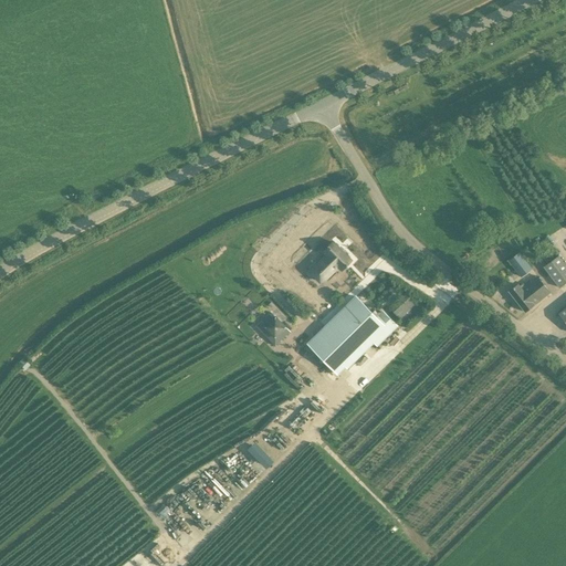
[(327,255),(315,268),(328,281),(336,273),(334,271),(338,266),(342,270),(352,261),(333,242),(324,252),(327,255)]
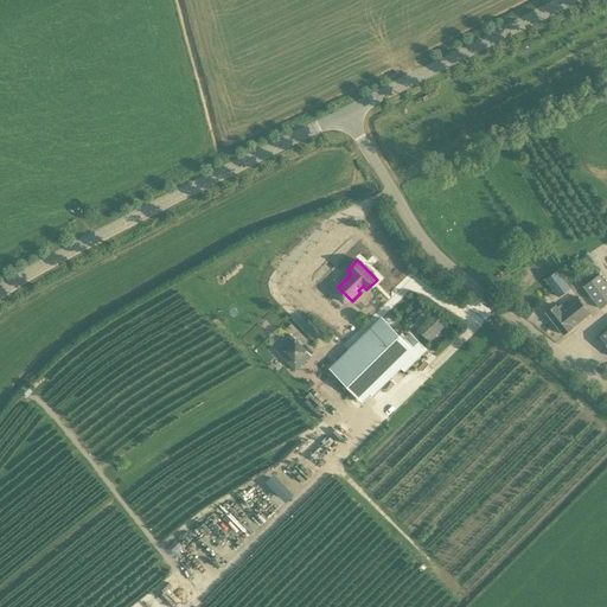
[(557,272),(545,280),(558,296),(570,288),(557,272)]
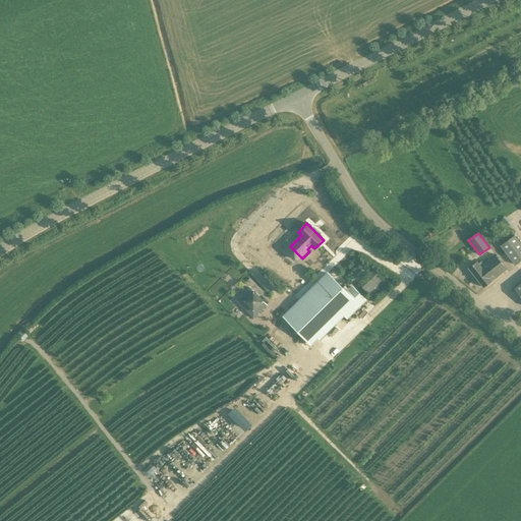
[(520,243),(515,235),(504,243),(500,245),(515,266),(520,259),(520,243)]
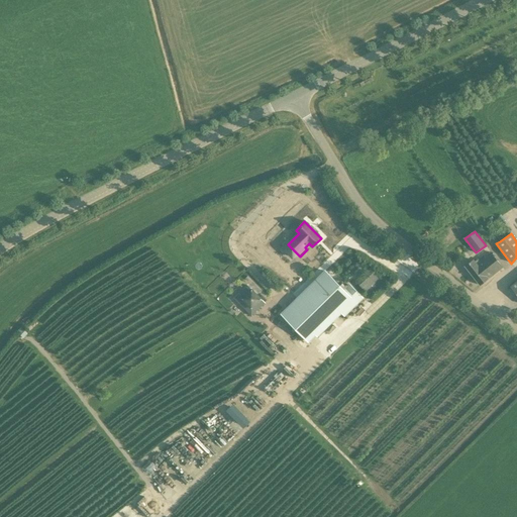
[(480,285),(503,267),(491,252),(477,264),(474,261),(466,267),(480,285)]
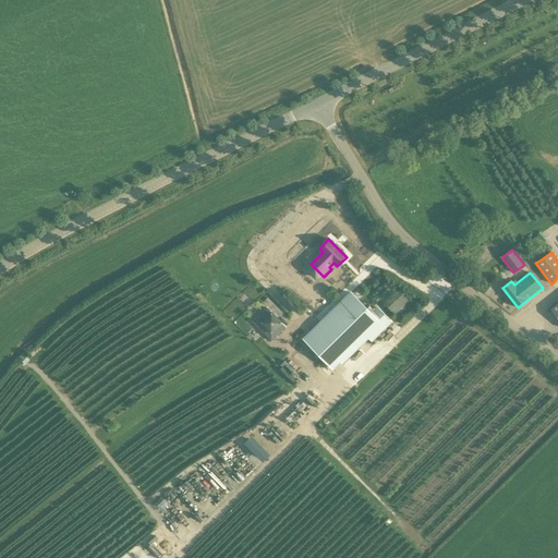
[(401,324),(421,306),(414,298),(404,287),(385,305),(393,315),(395,315),(401,324)]
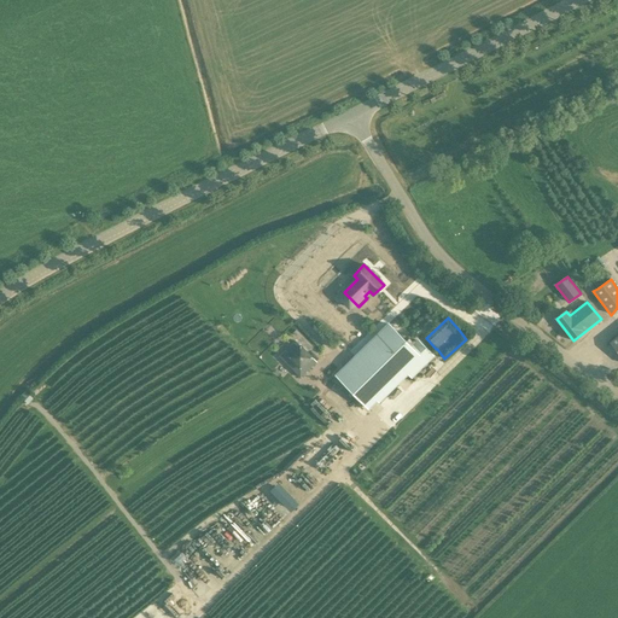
[(389,324),(337,375),(368,408),(377,400),(379,402),(408,373),(412,377),(433,355),(418,340),(412,348),(389,324)]
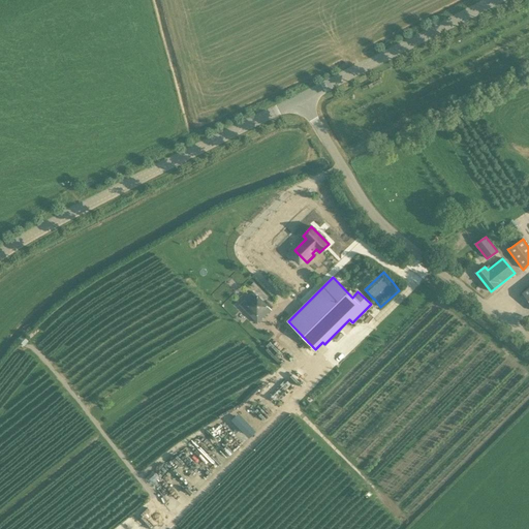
[(252,291),(239,306),(256,323),(271,310),(252,291)]
